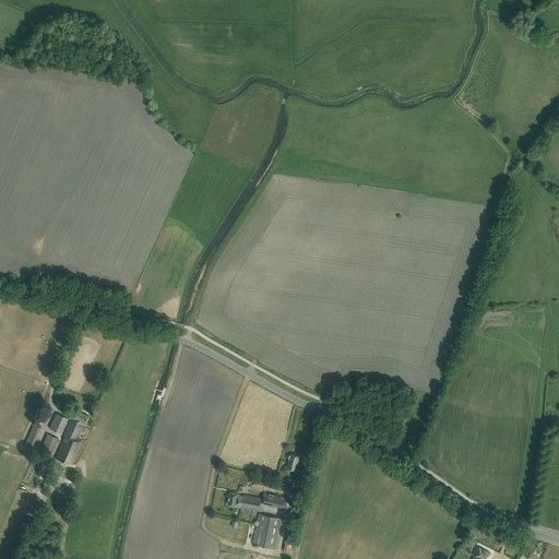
[(86,424),(90,416),(74,409),(71,417),(63,436),(66,436),(63,441),(62,440),(55,458),(71,464),(81,441),(76,439),(83,423),(86,424)]
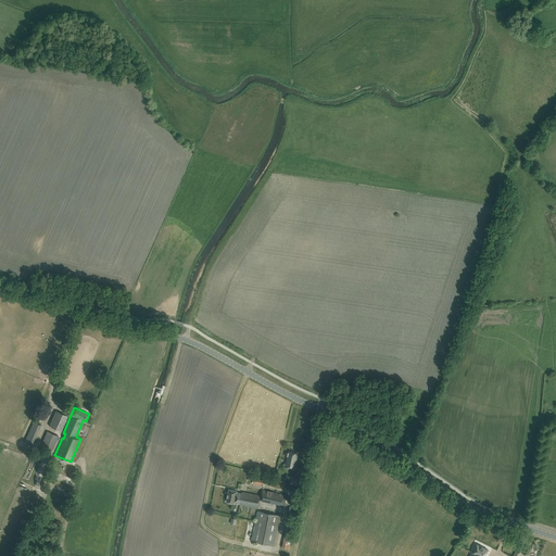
[(61,430),(67,416),(55,411),(49,426),(61,430)]
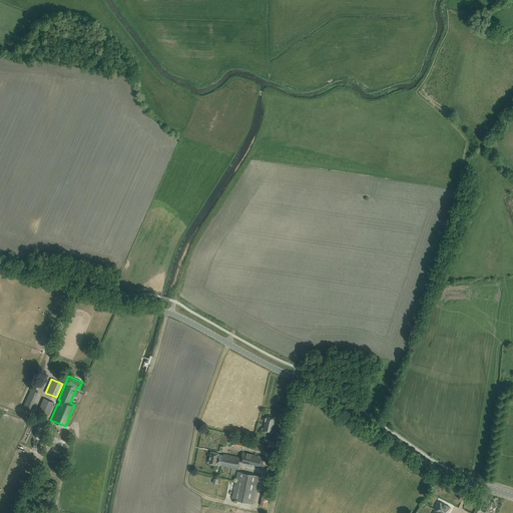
[(21,408),(27,411),(35,393),(29,390),(21,408)]
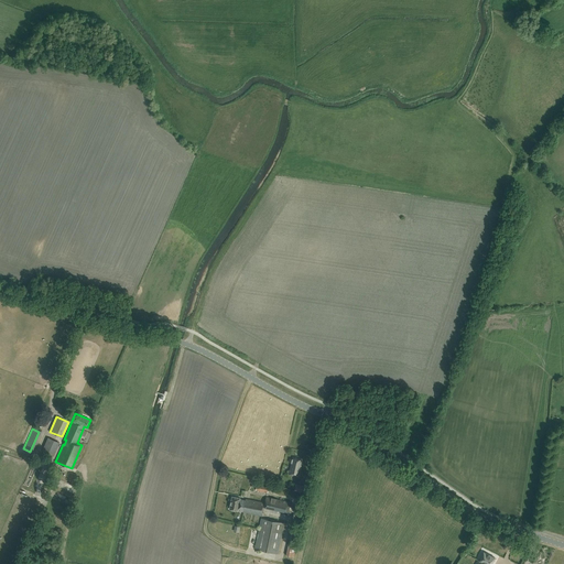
[(49,437),(42,451),(53,455),(60,442),(49,437)]
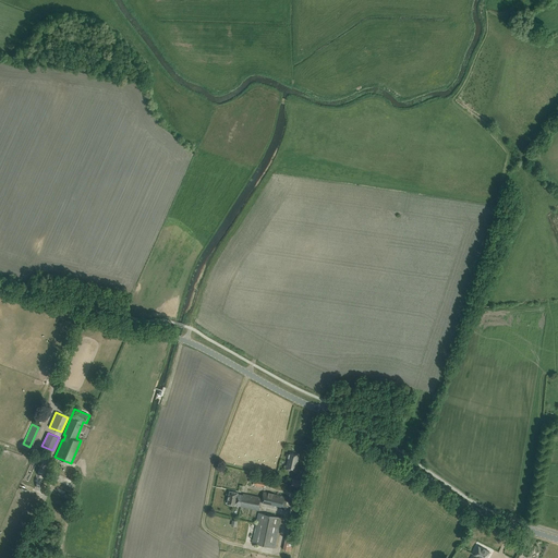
[(296,462),(299,455),(290,453),(289,458),(288,458),(286,469),(295,471),(298,462),(296,462)]
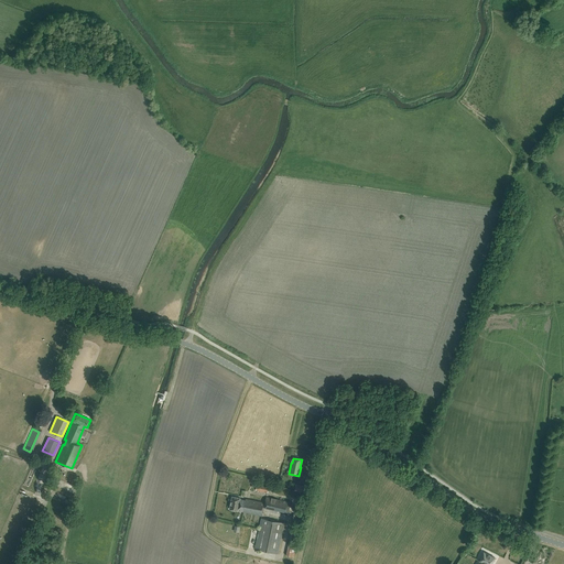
[(267,492),(269,485),(258,483),(256,490),(267,492)]
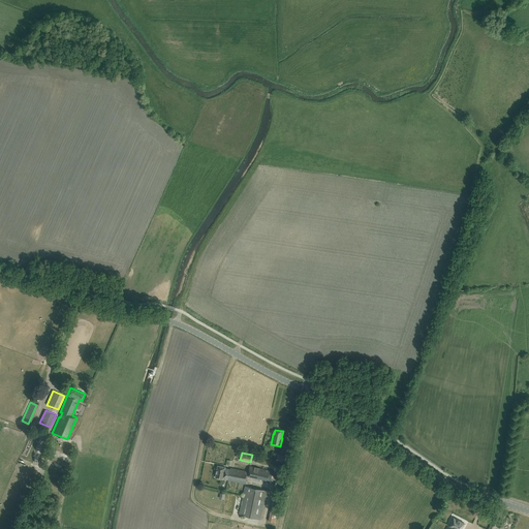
[(225,466),(218,465),(216,477),(223,479),(223,478),(228,479),(228,480),(246,484),(248,476),(273,481),(275,471),(250,466),(249,471),(230,467),(230,469),(225,468),(225,466)]
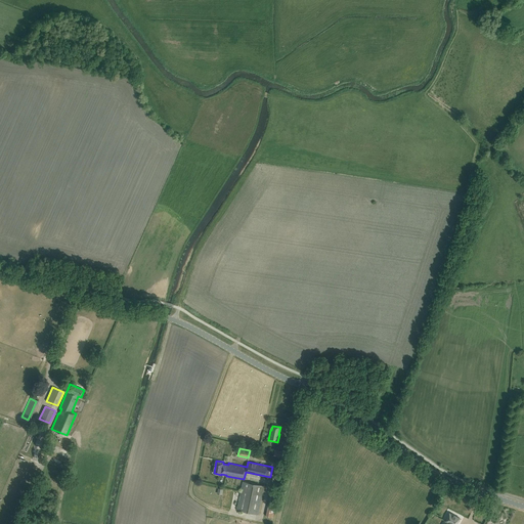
[(264,486),(244,481),(237,510),(258,515),(264,486)]
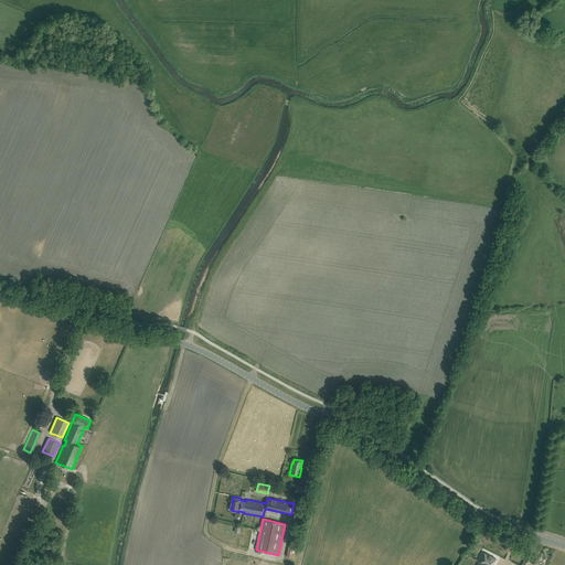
[(251,541),(252,531),(244,529),(240,552),(247,554),(251,541)]
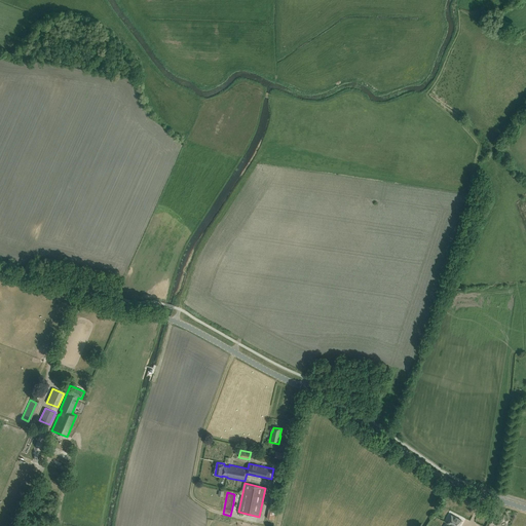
[(458,525),(461,521),(451,516),(447,523),(447,522),(444,525),(458,525)]
